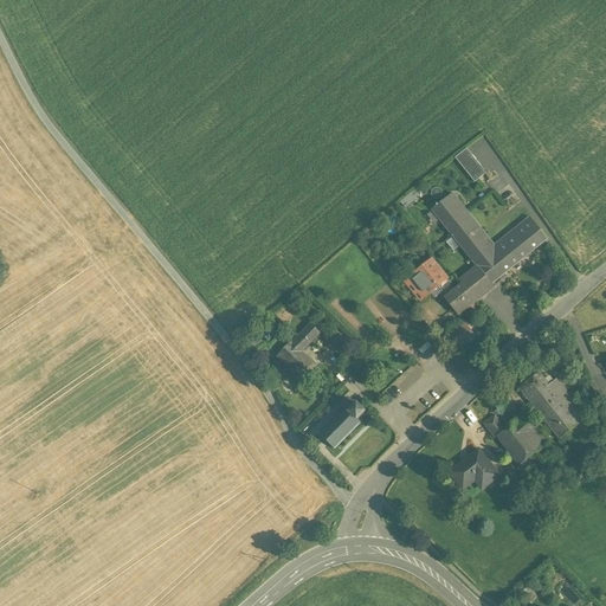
[(487,173),(466,149),(456,159),(475,182),(487,173)]
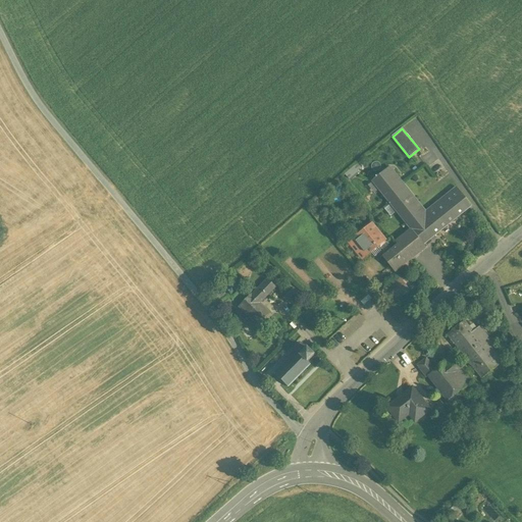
[(348,183),(358,173),(353,167),(343,175),(348,183)]
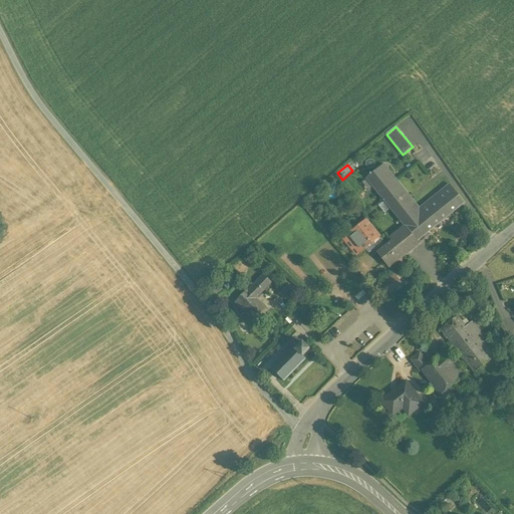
[(410,198),(383,165),(366,178),(394,211),(410,198)]
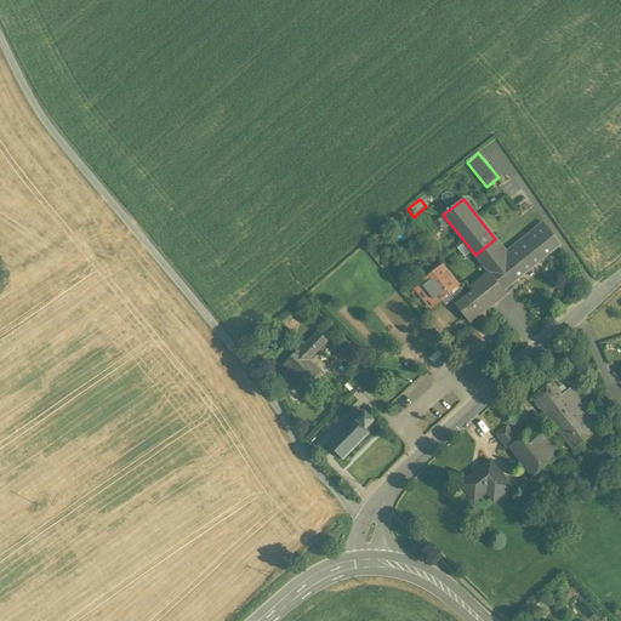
[(543,223),(507,254),(495,239),(476,255),(490,274),(472,289),(474,292),(488,309),(506,294),(503,290),(560,245),(543,223)]
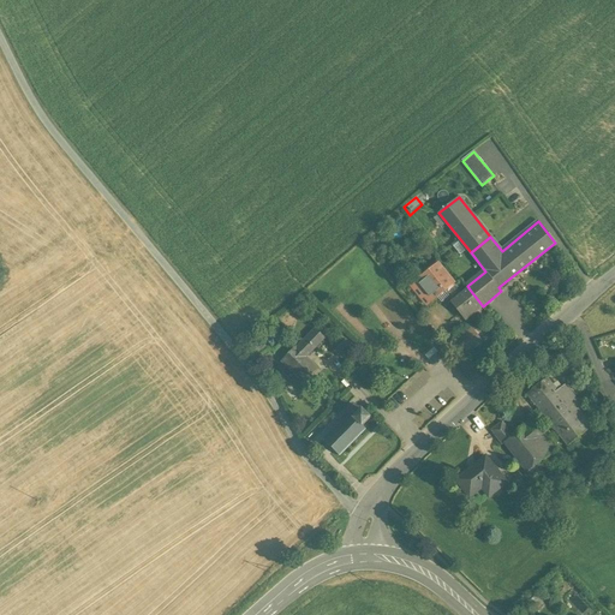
[(440,263),(413,284),(415,285),(429,303),(429,304),(445,291),(455,284),(455,282),(454,282),(440,264),(440,263)]
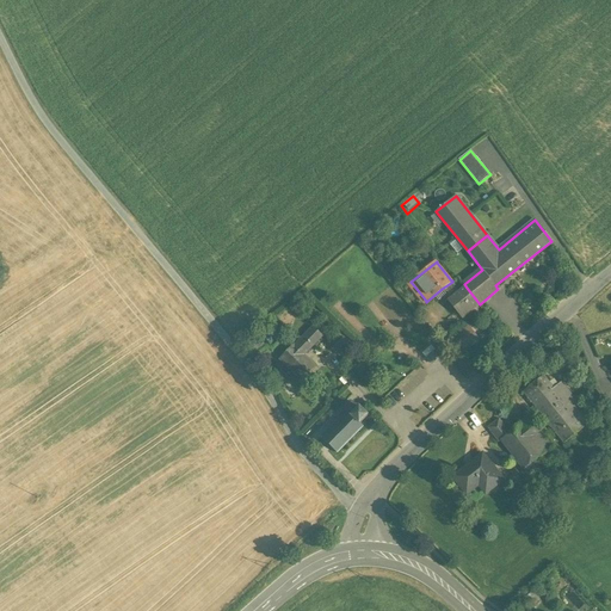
[(452,282),(442,289),(446,295),(456,287),(452,282)]
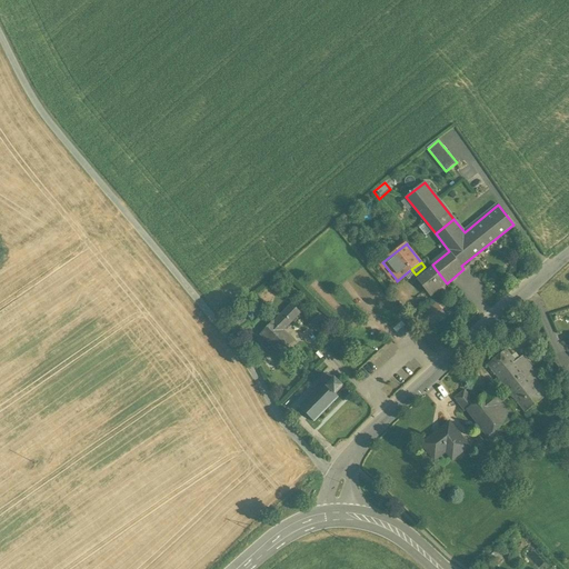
[(425,267),(416,275),(420,279),(429,272),(425,267)]
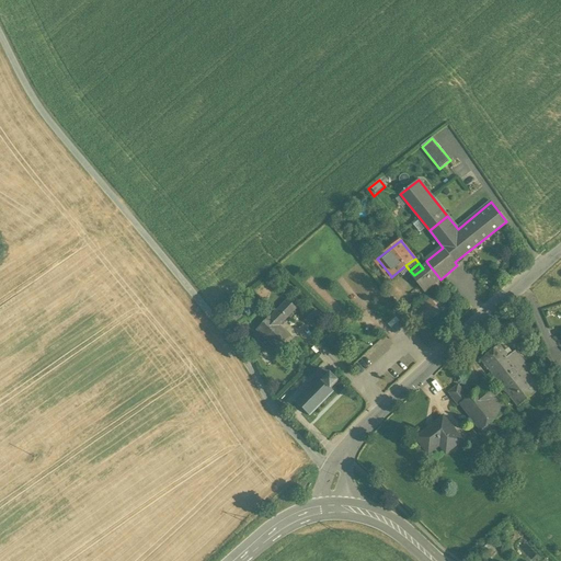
[(441,279),(428,264),(423,268),(414,275),(413,276),(425,292),(441,279)]
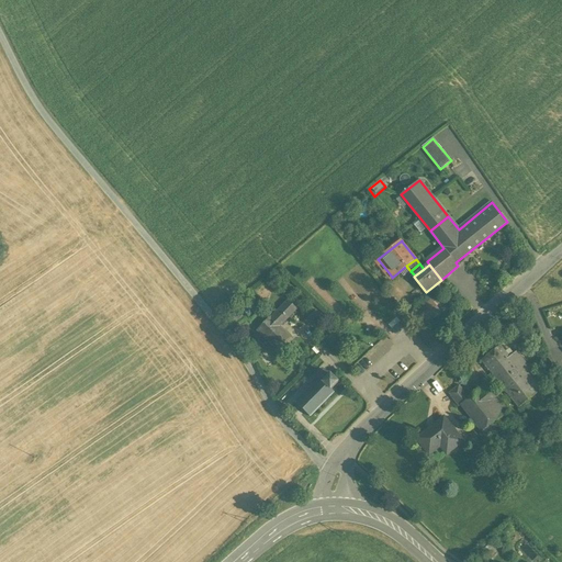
[(434,299),(417,308),(426,323),(442,314),(434,299)]
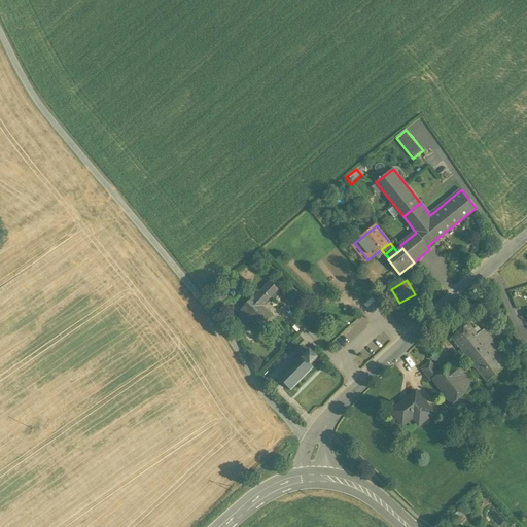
[(271,282),(254,299),(253,297),(242,310),(243,310),(244,309),(255,320),(254,321),(261,328),(272,317),(262,307),(278,289),(271,282)]
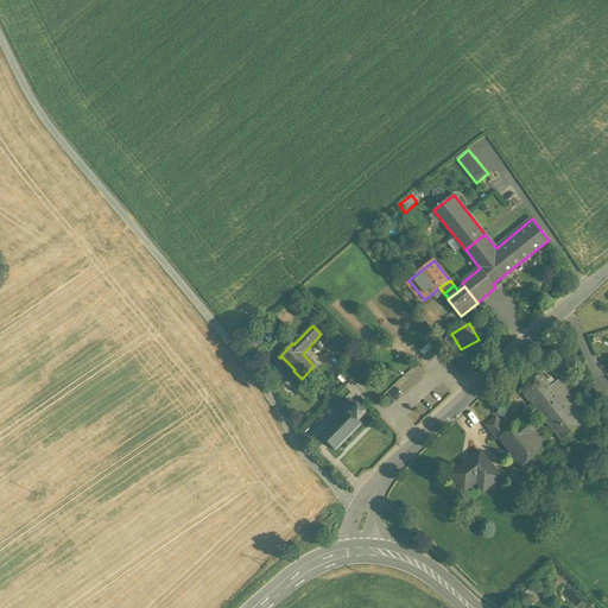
[(342,336),(331,348),(339,354),(349,343),(342,336)]
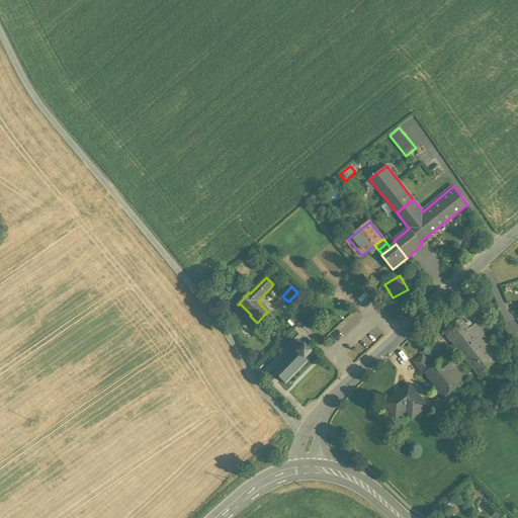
[(365,293),(358,299),(361,304),(369,296),(365,293)]
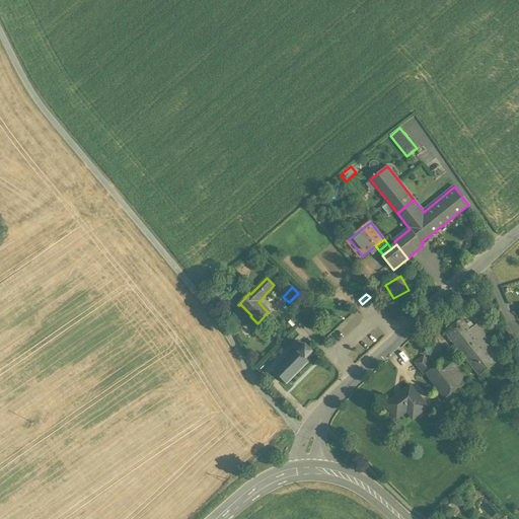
[(341,341),(365,317),(357,309),(332,332),(341,341)]
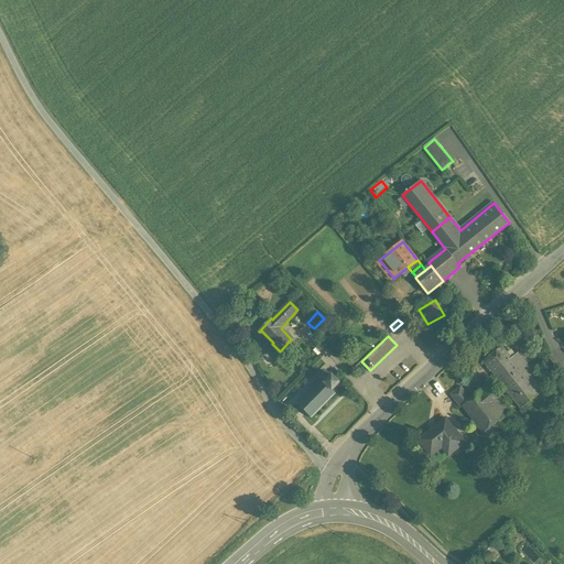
[(511,359),(502,347),(484,362),(498,379),(523,359),(519,354),(511,359)]
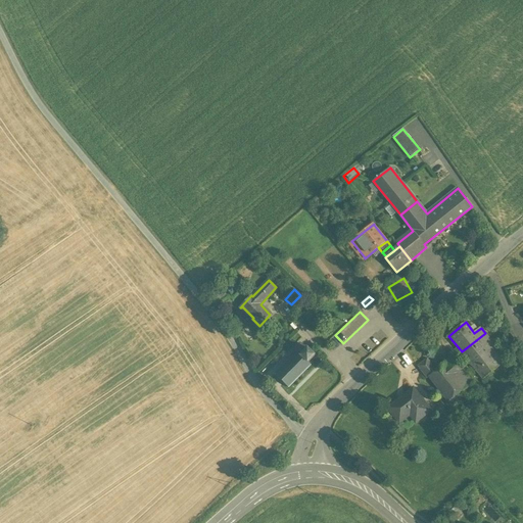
[(507,361),(485,333),(462,351),(473,366),(483,379),(507,361)]
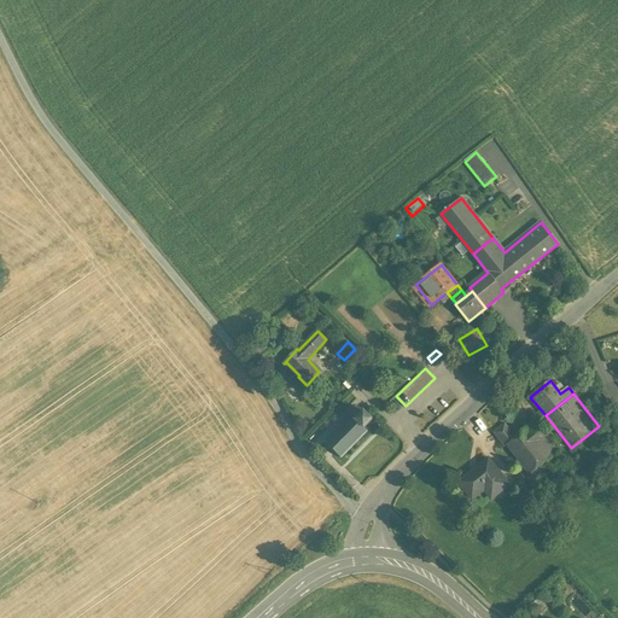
[(351,418),(326,443),(342,459),(368,431),(365,429),(372,420),(363,412),(362,413),(355,406),(348,413),(351,418)]
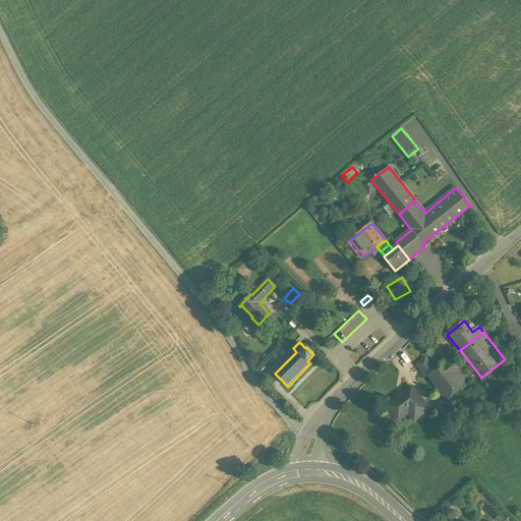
[(460,350),(446,361),(460,381),(469,373),(469,372),(466,368),(471,364),(460,350)]
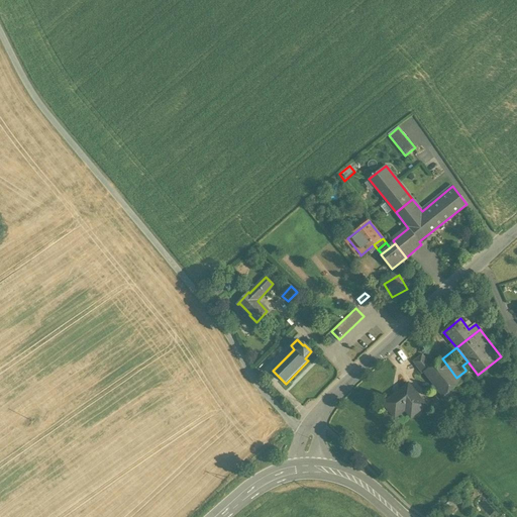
[(432,367),(422,354),(413,362),(422,375),(424,373),(432,367)]
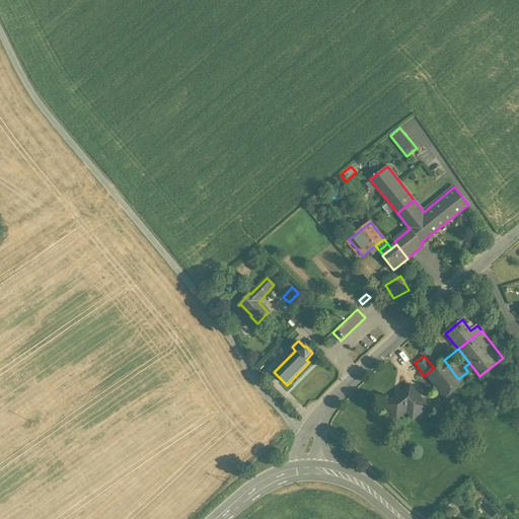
[(458,379),(444,360),(434,368),(426,374),(445,398),(455,390),(462,385),(458,379)]
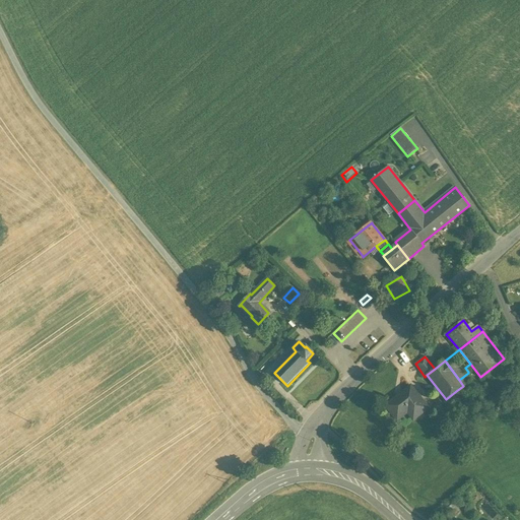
[(468,373),(459,380),(463,386),(472,379),(468,373)]
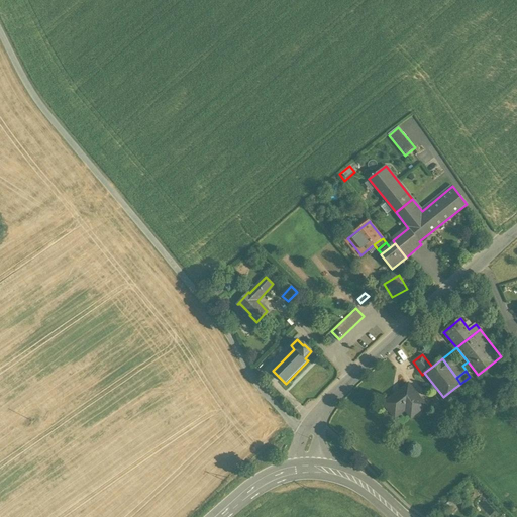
[(425,406),(408,385),(384,404),(395,418),(405,410),(411,417),(425,406)]
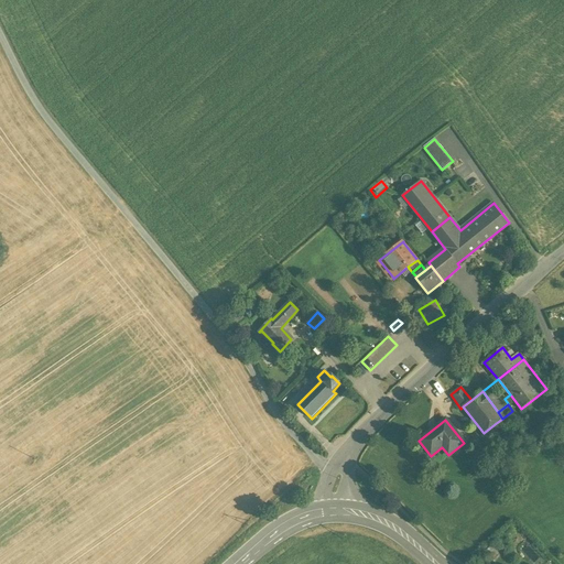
[(495,424),(484,433),(489,441),(500,432),(495,424)]
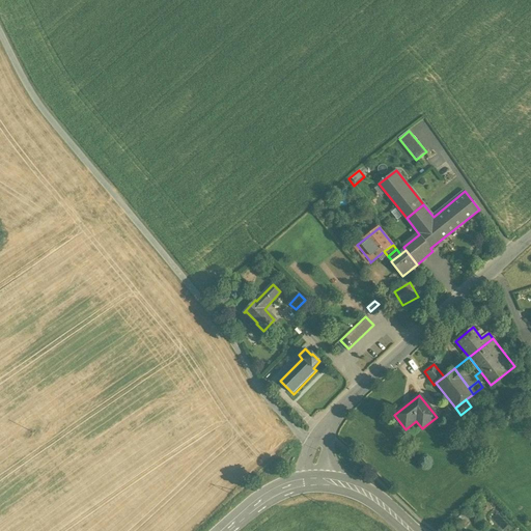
[(482,428),(498,416),(490,407),(480,415),(481,417),(476,421),(482,428)]
